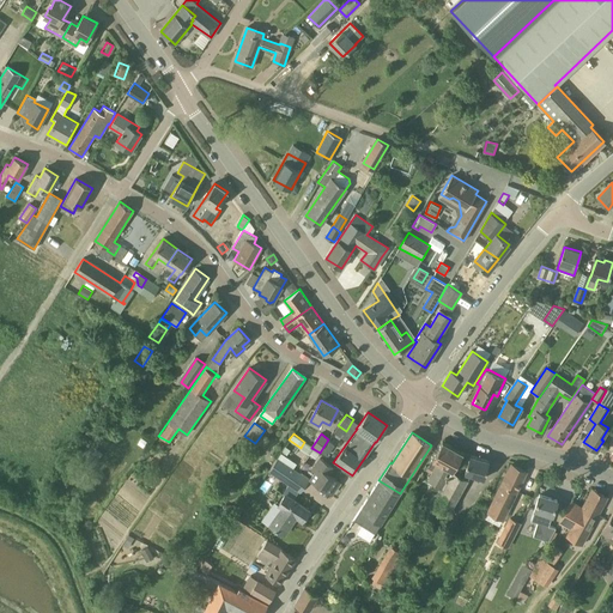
[(143,448),(147,442),(141,437),(138,444),(143,448)]
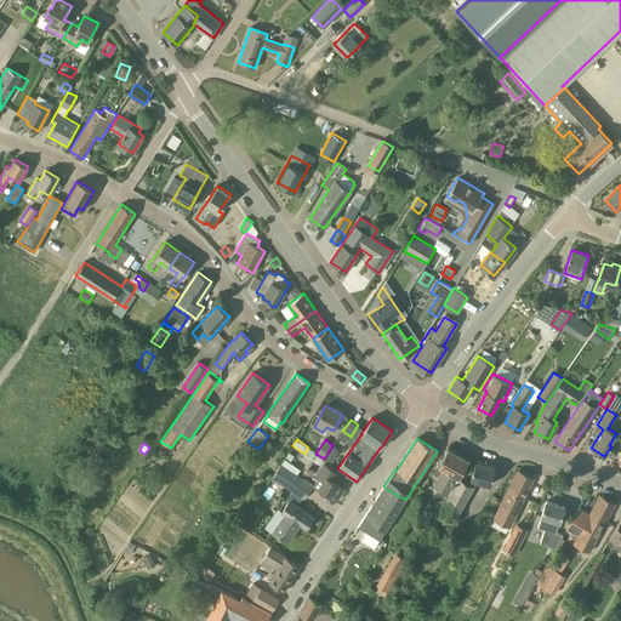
[(468,459),(448,448),(438,466),(437,466),(433,473),(439,476),(433,486),(448,494),(468,459)]
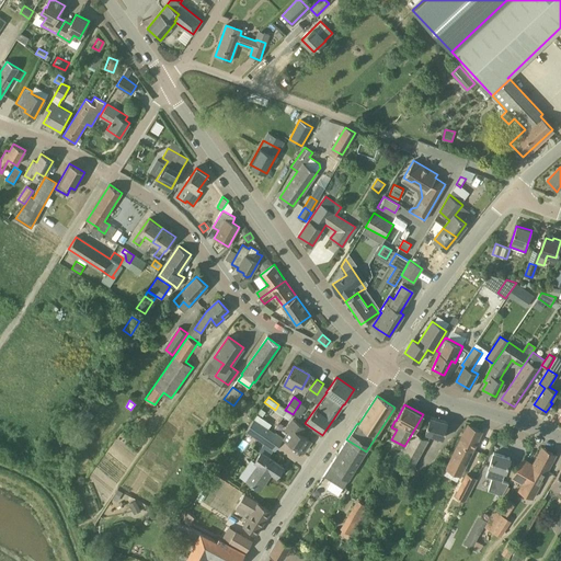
[(288,420),(293,414),(287,411),(283,416),(288,420)]
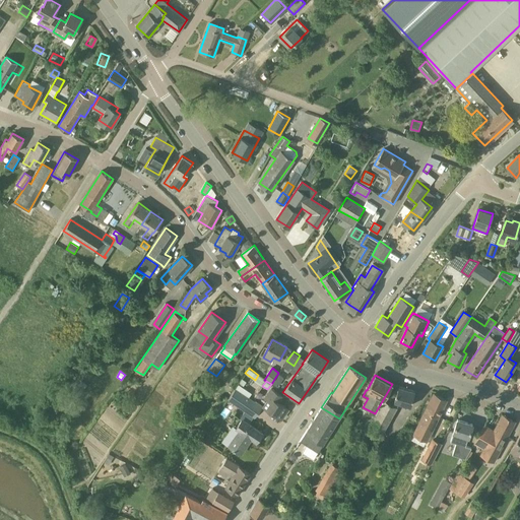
[(399,403),(410,406),(415,391),(398,386),(394,401),(392,404),(384,400),(393,385),(392,384),(375,413),(376,414),(368,429),(381,437),(399,403)]
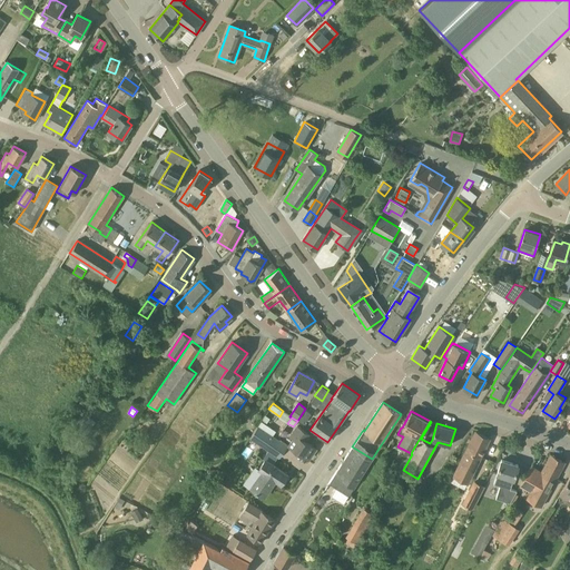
[(84,426),(81,430),(87,434),(89,431),(91,428),(86,424),(84,426)]
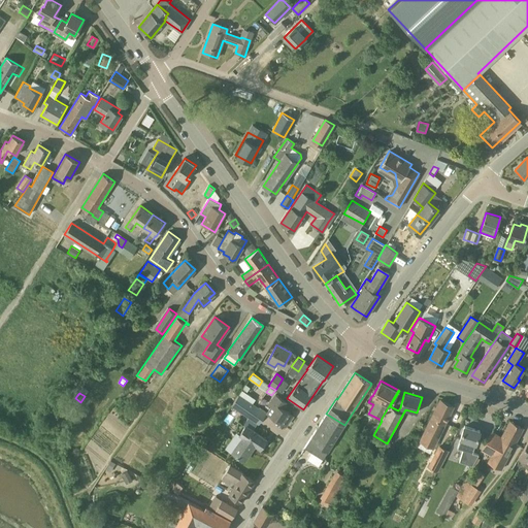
[(255,404),(253,403),(239,394),(231,405),(246,417),(255,404)]
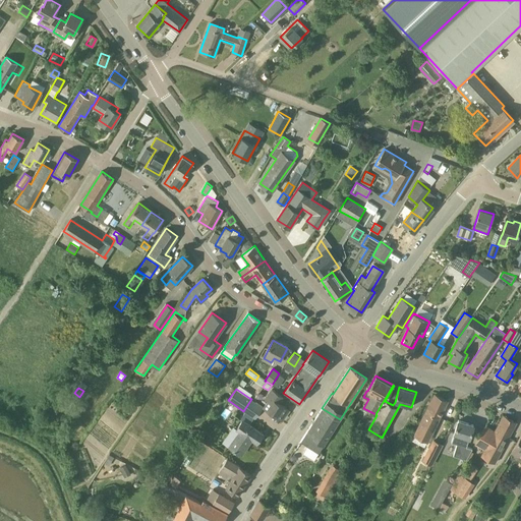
[(278,404),(284,397),(273,389),(265,400),(268,402),(263,408),(281,421),(288,411),(278,404)]
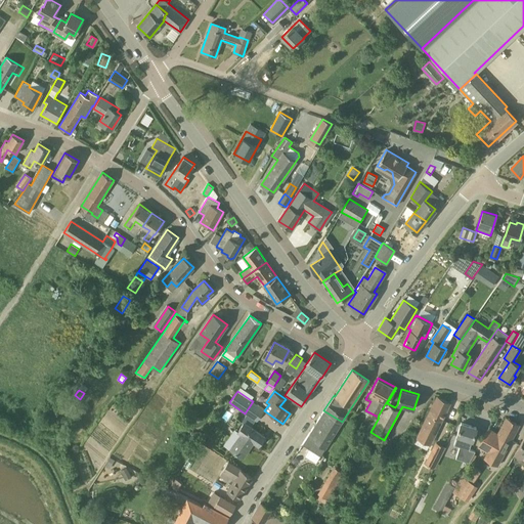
[(245,396),(251,400),(254,396),(248,392),(245,396)]
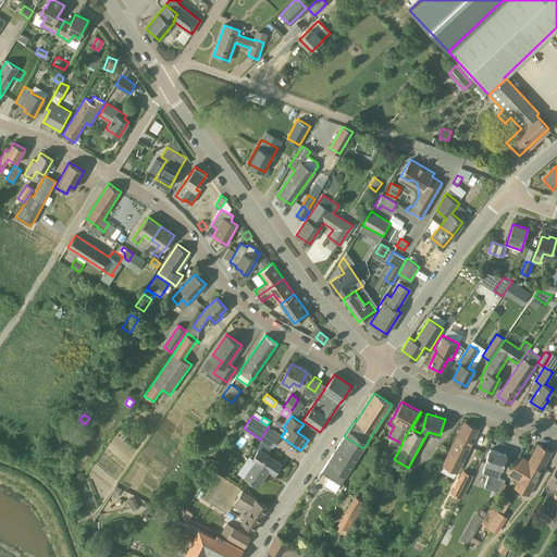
[(478,429),(465,422),(443,466),(457,472),(478,429)]
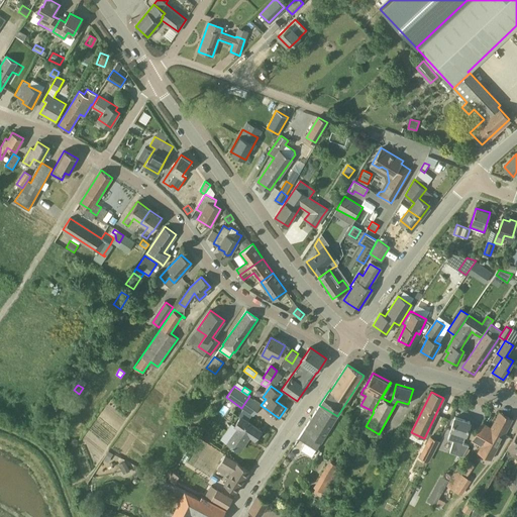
[(319,405),(299,437),(316,449),(337,416),(319,405)]
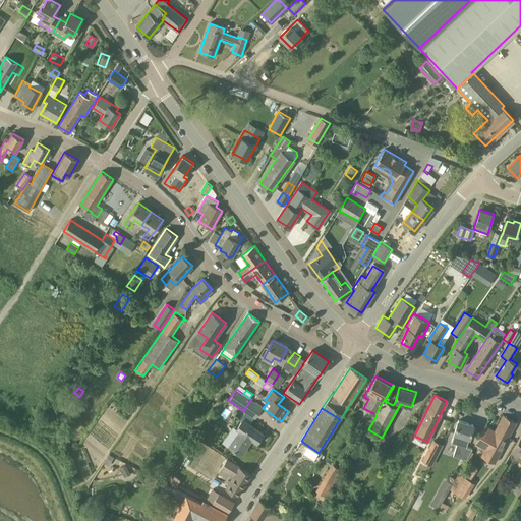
[(242,419),(236,428),(239,430),(228,445),(241,454),(251,440),(256,444),(263,433),(249,424),(253,418),(245,412),(241,419),(242,419)]
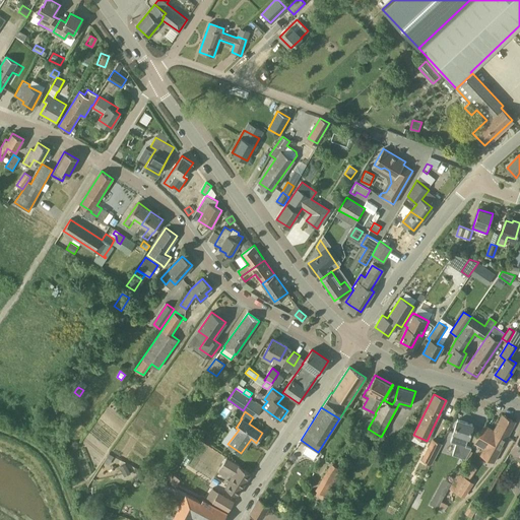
[(515,421),(503,414),(495,431),(484,425),(474,443),(484,449),(482,452),(495,459),(515,421)]
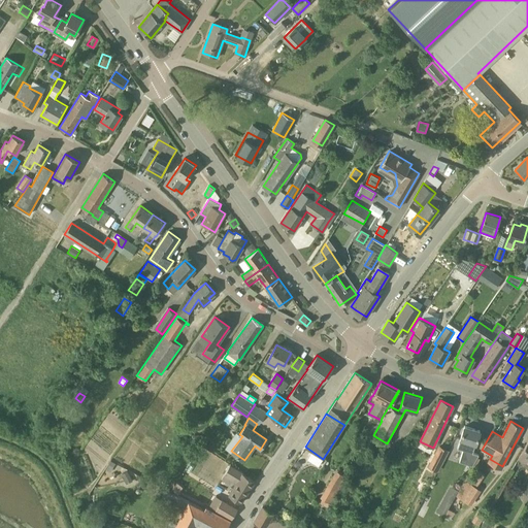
[(474,443),(475,443),(480,431),(464,426),(460,438),(461,438),(458,449),(463,450),(459,462),(472,466),(477,455),(471,453),(474,443)]
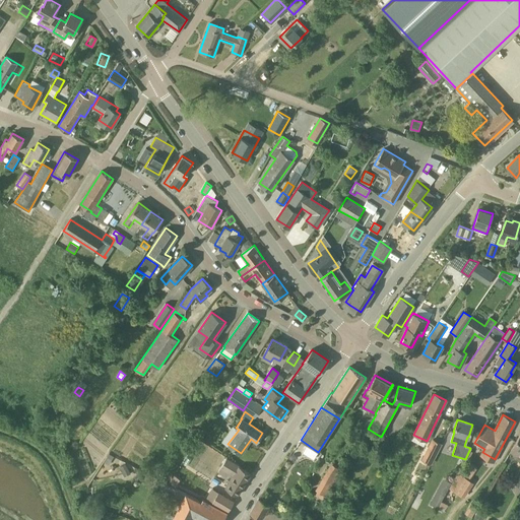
[(519,434),(510,451),(518,456),(519,451),(519,434)]
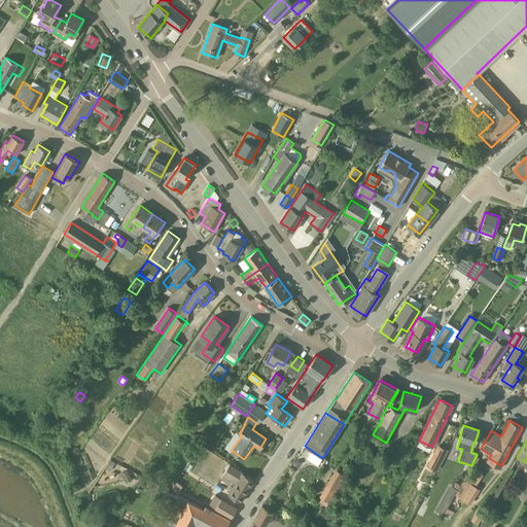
[(447,449),(440,445),(428,466),(435,470),(447,449)]
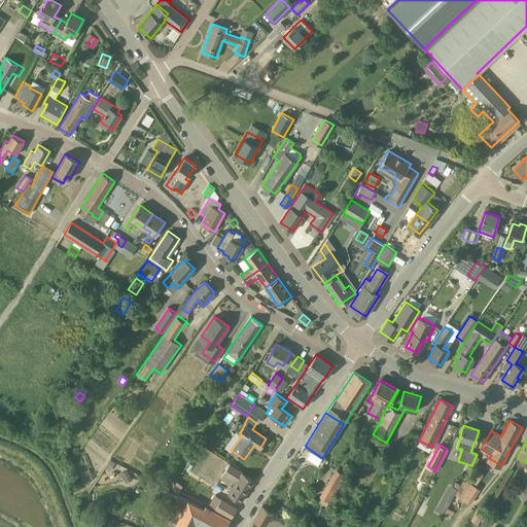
[(254,481),(242,472),(230,464),(220,478),(229,483),(232,478),(237,482),(229,494),(241,502),(254,481)]
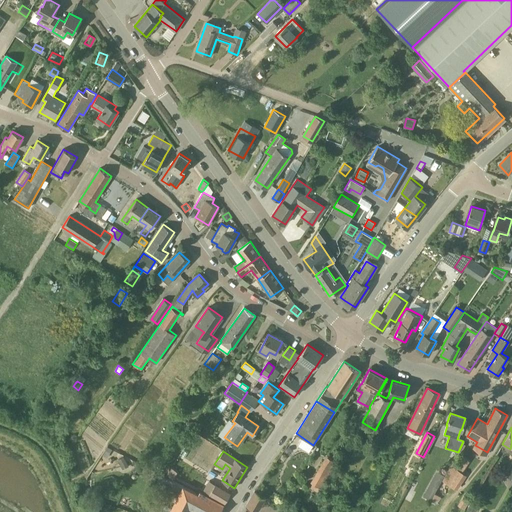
[(333,460),(326,456),(310,482),(318,487),(333,460)]
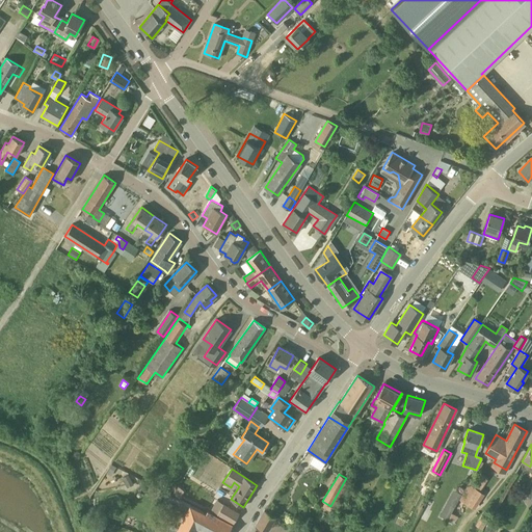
[(128,475),(122,478),(128,487),(134,484),(128,475)]
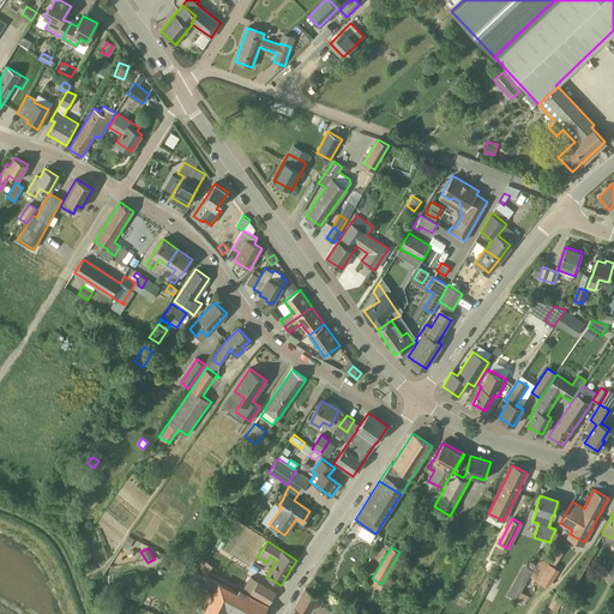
[(559,570),(553,566),(558,559),(552,555),(547,561),(541,558),(530,576),(548,587),(559,570)]
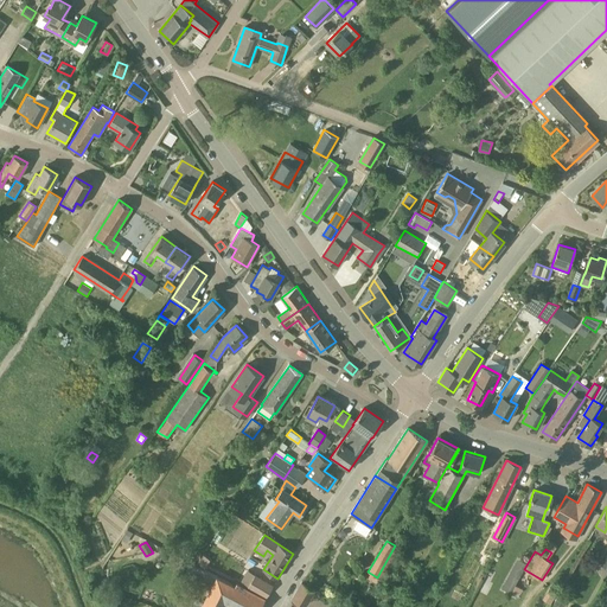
[(241,582),(254,589),(267,596),(273,585),(261,577),(248,570),(241,582)]
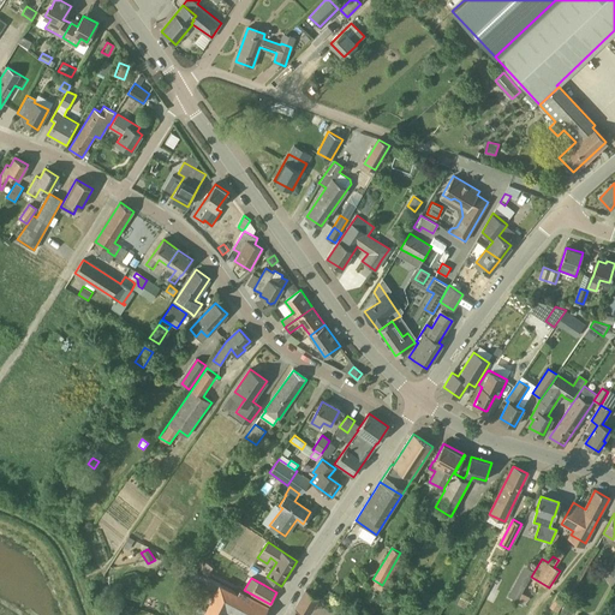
[(264,614),(269,607),(239,591),(238,593),(220,584),(203,614),(225,614),(227,610),(236,614),(264,614)]
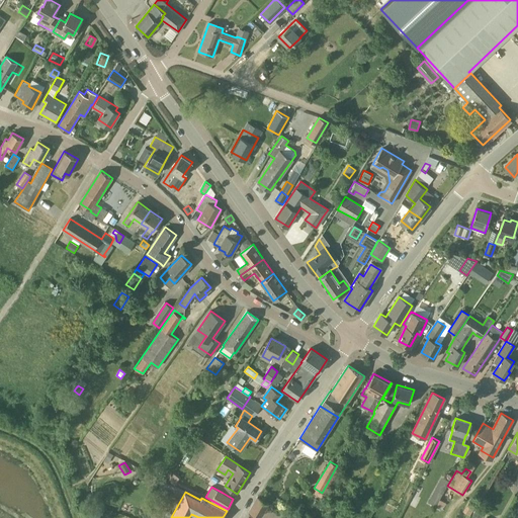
[(436,506),(437,503),(438,501),(430,496),(428,501),(436,506)]
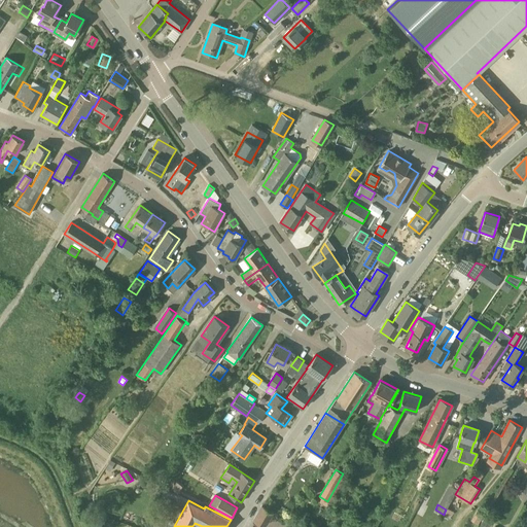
[(273,512),(262,505),(257,514),(252,522),(260,526),(266,525),(273,512)]
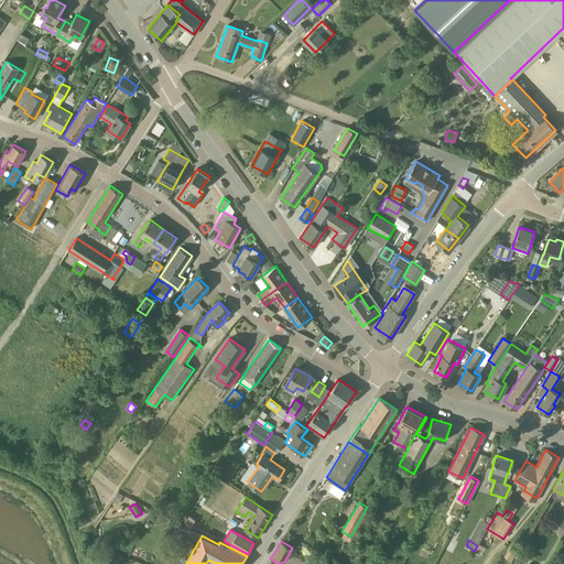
[(513,557),(517,551),(510,548),(507,553),(505,556),(511,561),(513,557)]
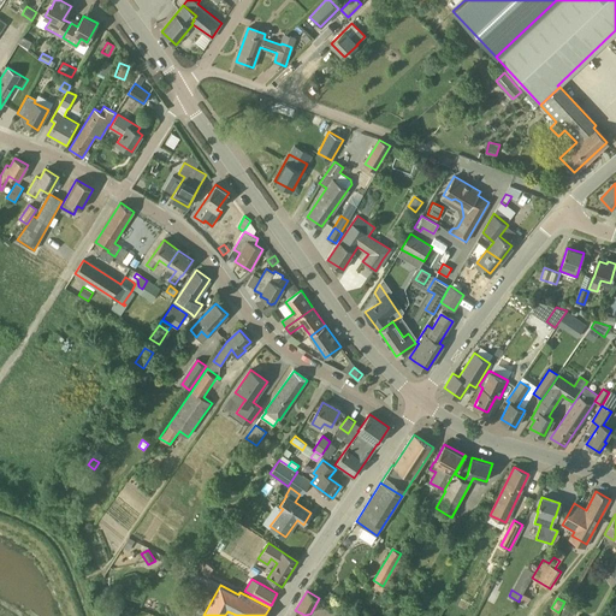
[(569,600),(562,612),(568,615),(570,615),(578,605),(569,600)]
